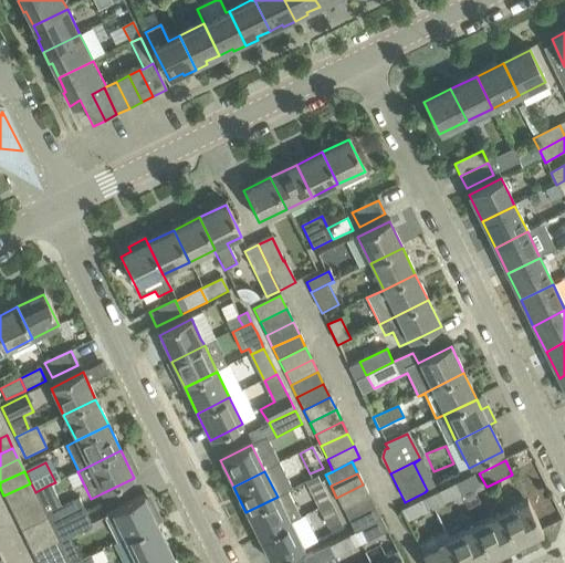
[(454,486),(463,504),(460,497),(480,488),(474,476),(454,486)]
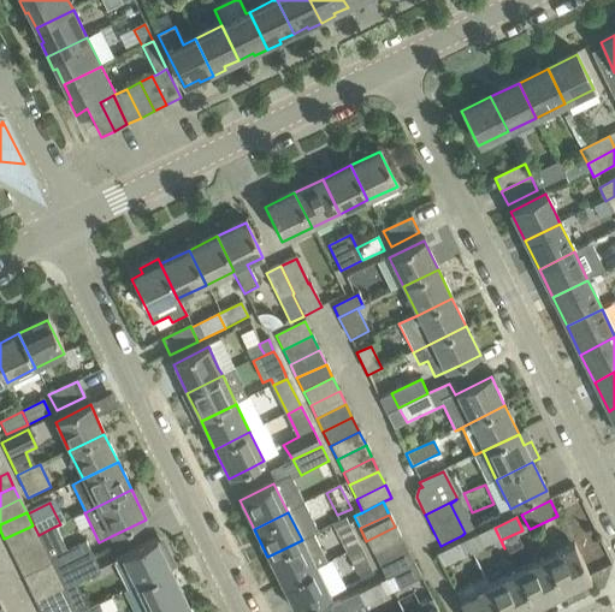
[(10,552),(39,538),(37,535),(33,526),(4,539),(10,552)]
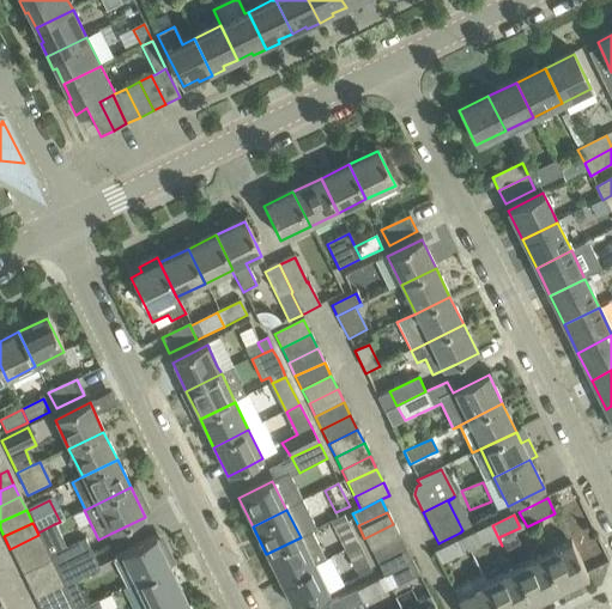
[(54,524),(38,533),(37,533),(38,535),(46,548),(49,558),(52,561),(56,573),(64,570),(94,556),(85,540),(66,549),(54,524)]
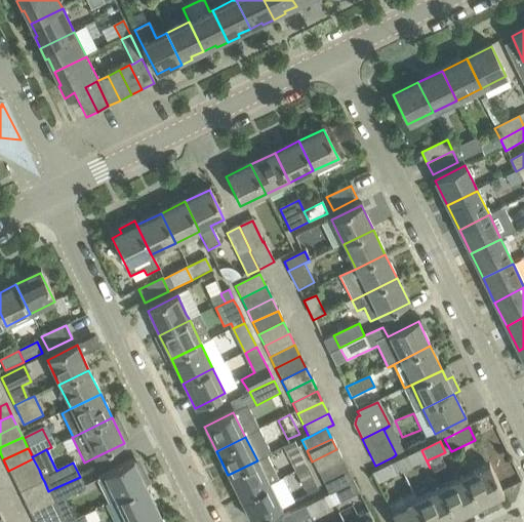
[(317,474),(343,462),(336,449),(312,462),(317,474)]
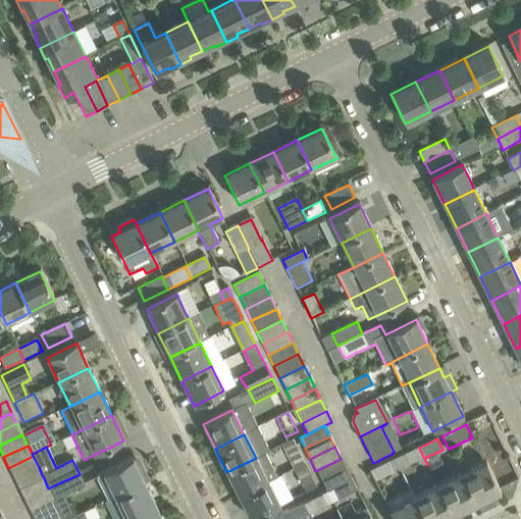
[(403,476),(427,465),(419,448),(395,460),(400,470),(403,476)]
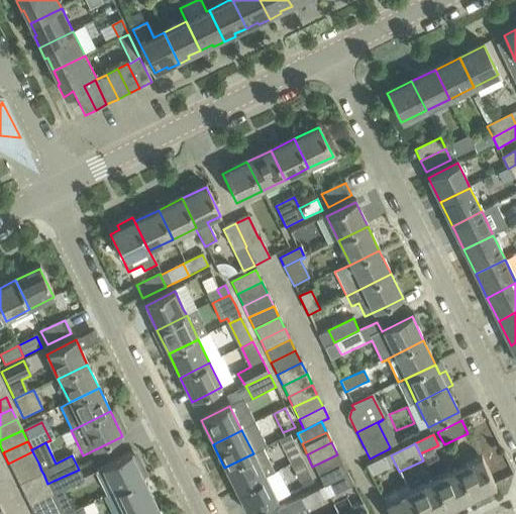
[(14,475),(38,463),(32,451),(8,464),(14,475)]
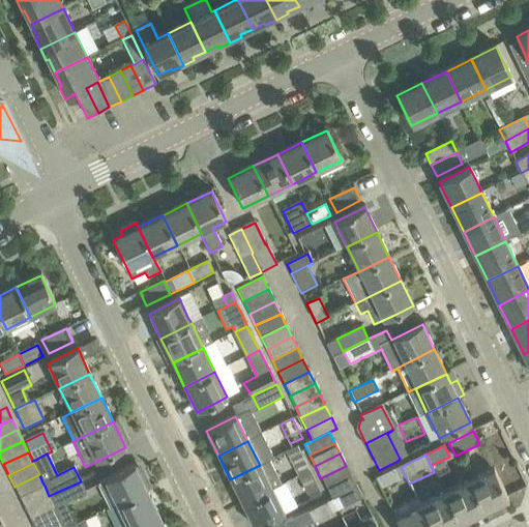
[(117,505),(147,491),(135,465),(96,485),(109,508),(117,505)]
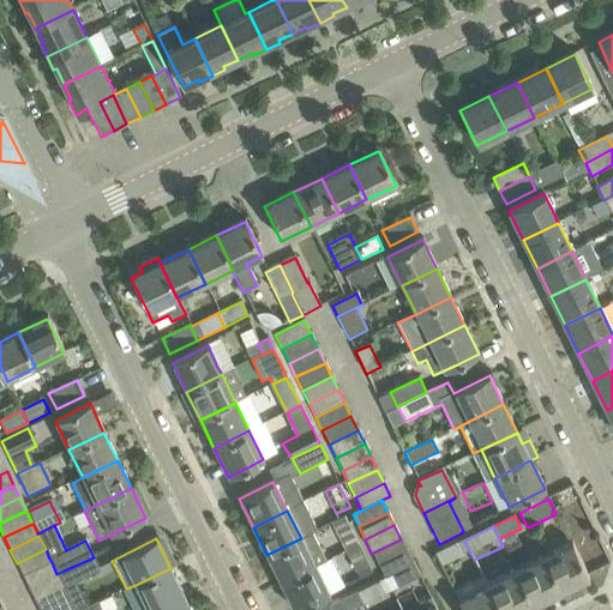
[(281,584),(314,567),(301,538),(266,555),(281,584)]
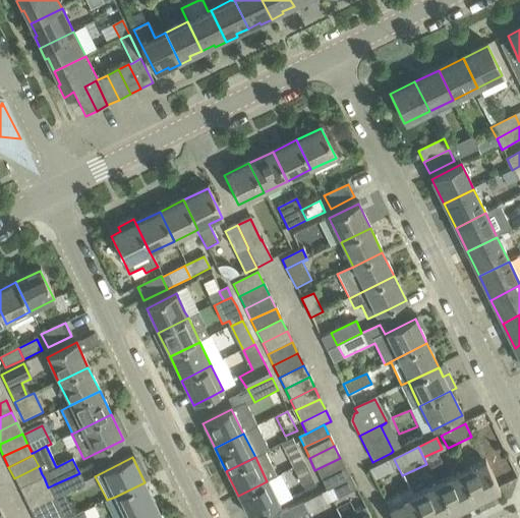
[(320,480),(345,468),(340,458),(314,470),(320,480)]
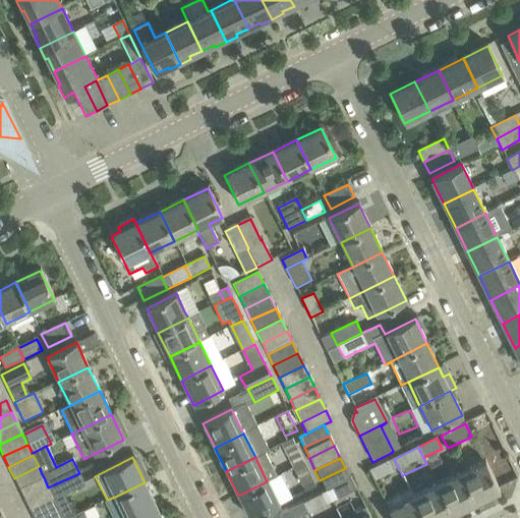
[(290,464),(301,487),(312,482),(301,459),(290,464)]
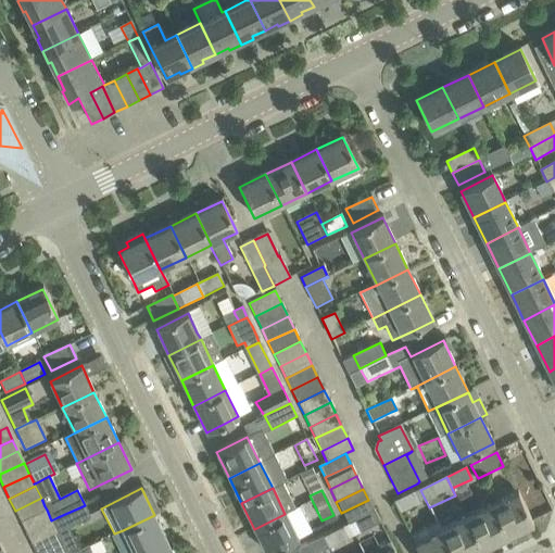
[(424,502),(426,501),(420,490),(414,493),(393,502),(399,514),(424,502)]
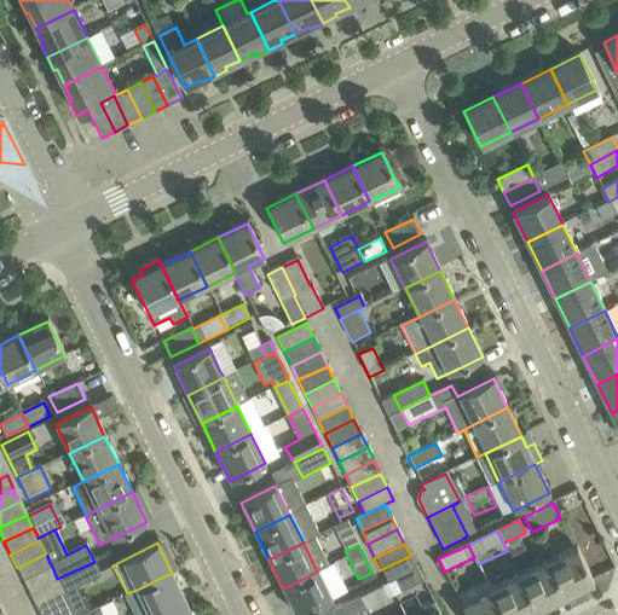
[(547,563),(565,598),(594,584),(577,549),(547,563)]
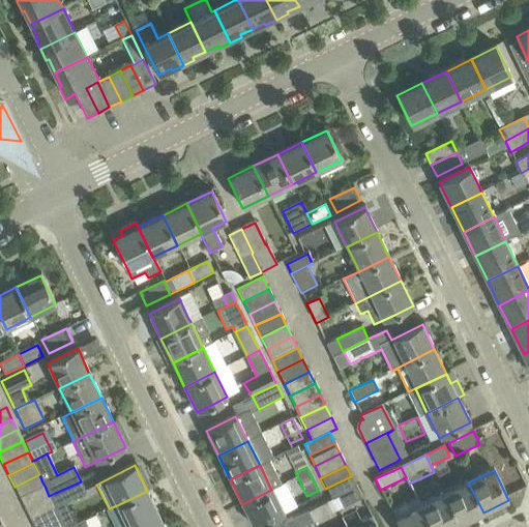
[(45,486),(42,482),(39,474),(15,487),(20,497),(45,486)]
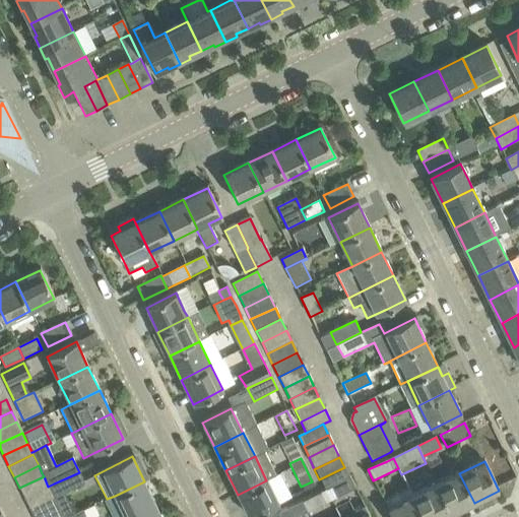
[(325,491),(332,487),(349,478),(344,467),(319,479),(325,491)]
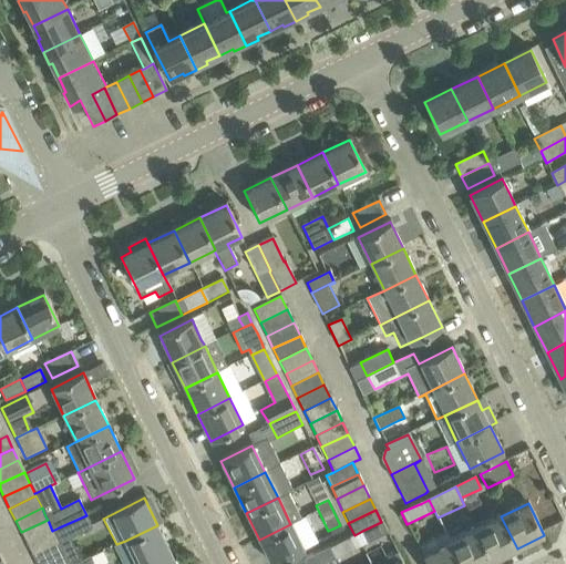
[(60,544),(60,545),(92,529),(86,515),(59,527),(52,531),(53,532),(60,544)]
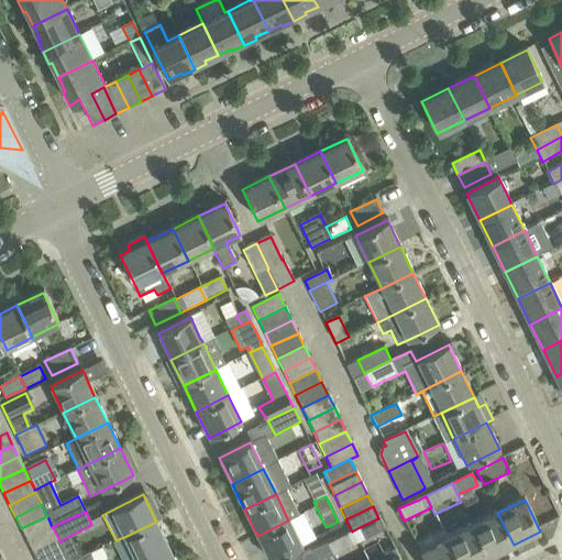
[(487,557),(514,545),(497,513),(472,525),(487,557)]
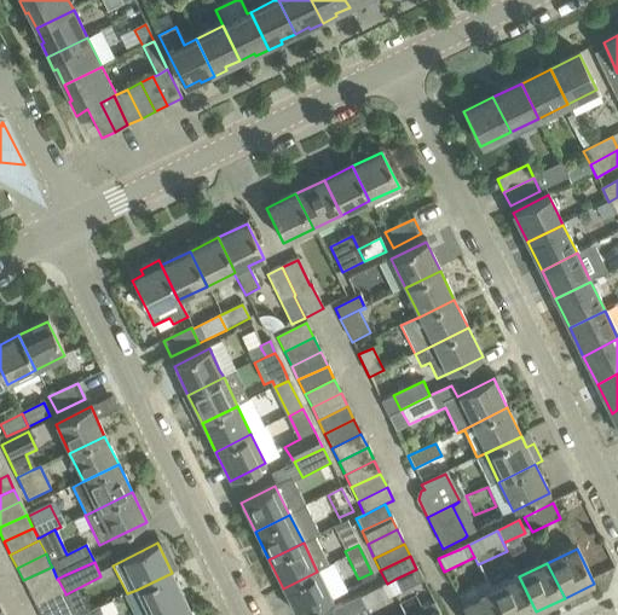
[(58,580),(57,579),(52,567),(23,580),(30,595),(58,580)]
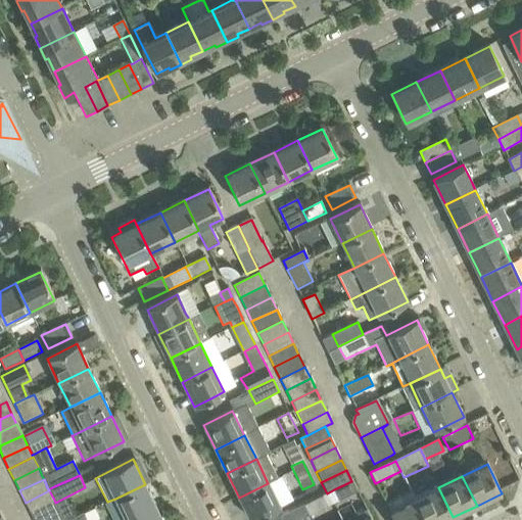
[(371,519),(352,481),(351,481),(334,489),(339,502),(347,498),(358,519),(371,519)]
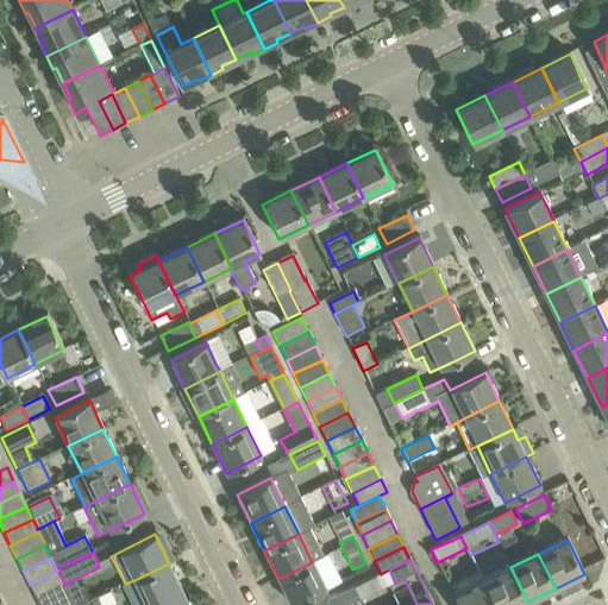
[(300,604),(314,597),(326,591),(312,562),(279,579),(290,604),(300,604)]
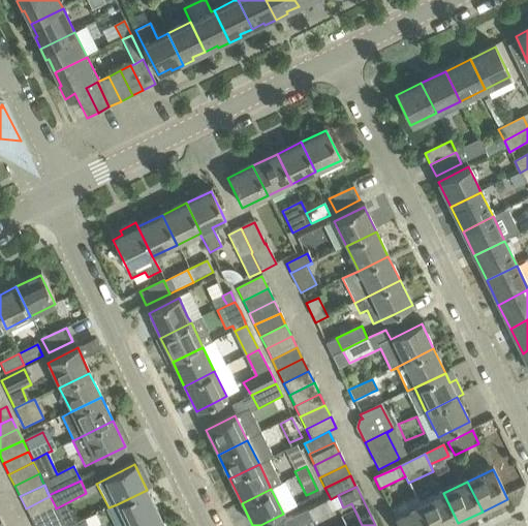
[(134,525),(158,514),(147,490),(117,504),(109,507),(110,508),(106,511),(114,525),(134,525)]
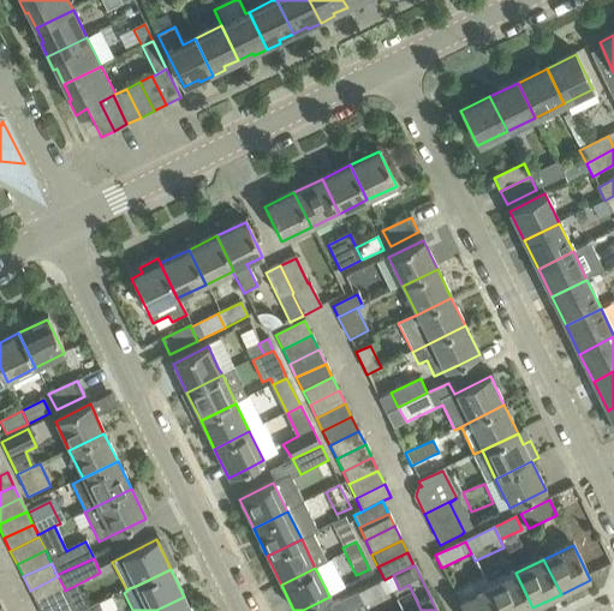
[(526,610),(532,607),(516,573),(488,587),(499,610),(526,610)]
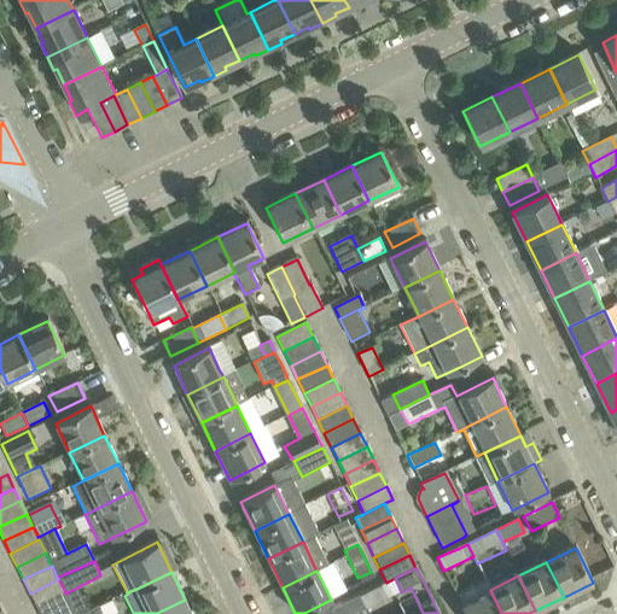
[(36,606),(65,592),(58,579),(30,594),(36,606)]
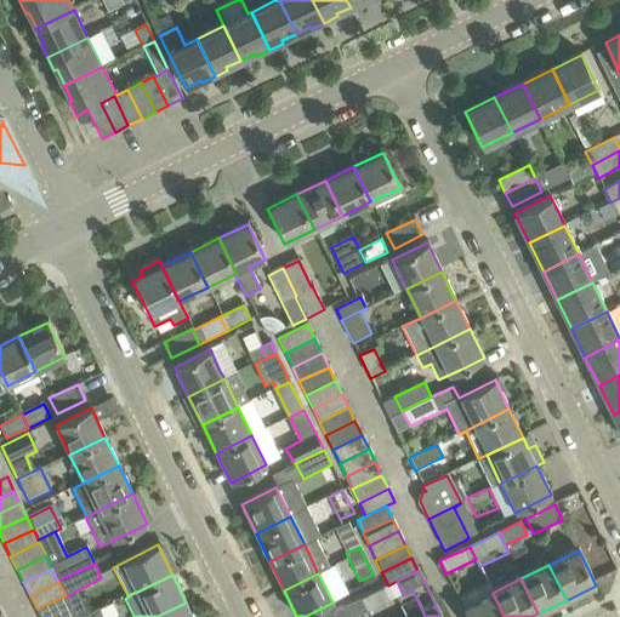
[(360,600),(367,613),(390,603),(382,589),(360,600)]
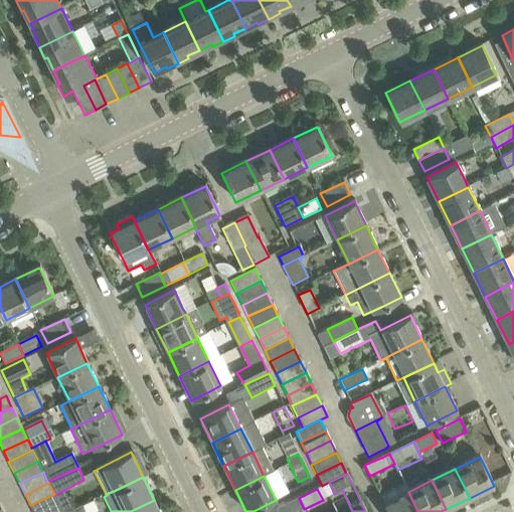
[(417,511),(408,492),(383,504),(387,511),(417,511)]
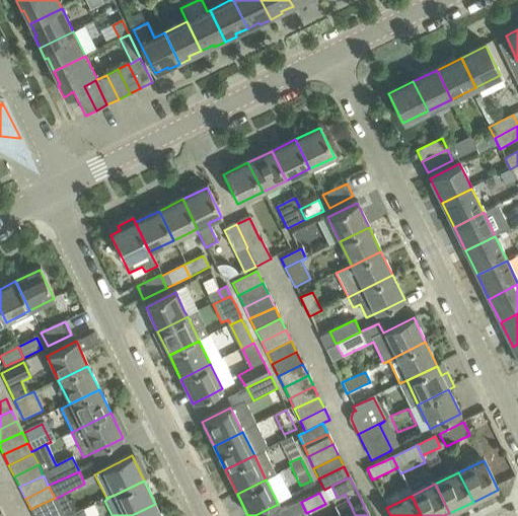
[(46,515),(60,509),(55,499),(55,498),(30,509),(33,515),(46,515)]
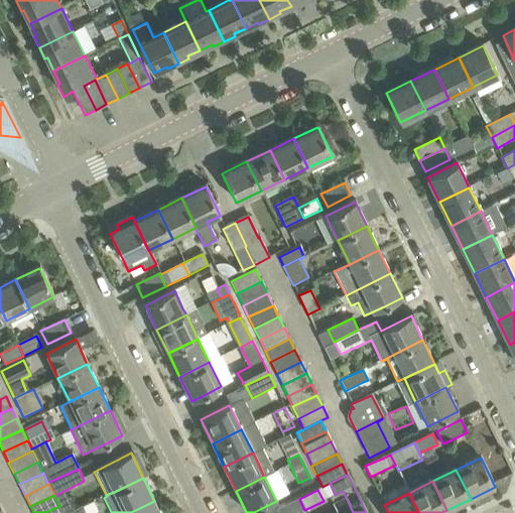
[(298,512),(304,510),(299,499),(276,510),(277,512),(298,512)]
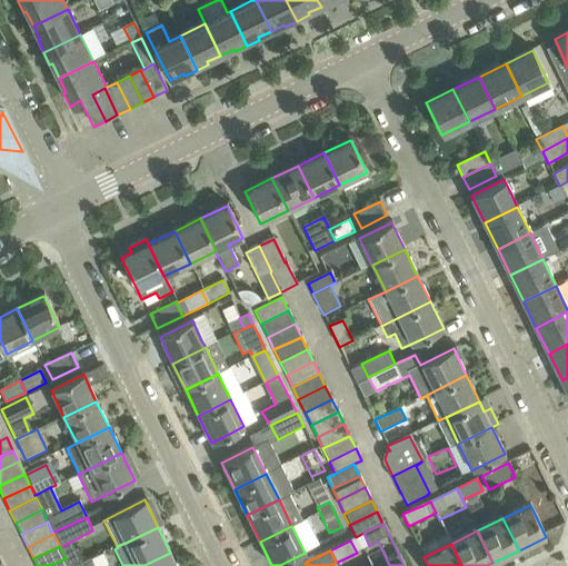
[(176,565),(170,553),(145,565),(176,565)]
